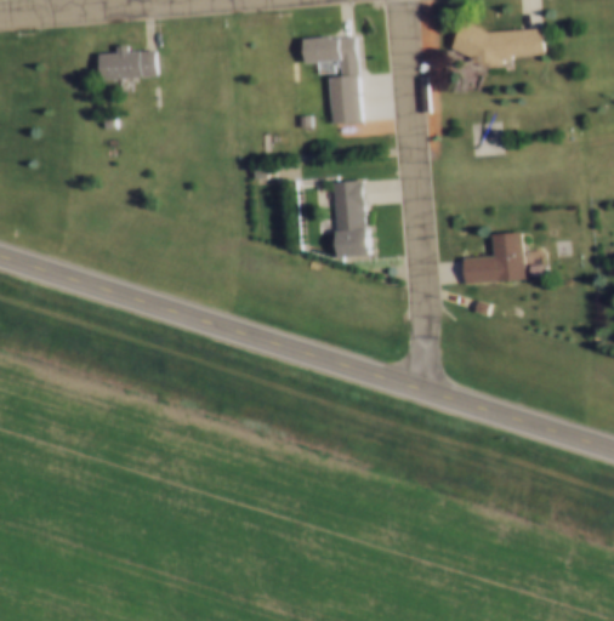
[(489,33),(544,28),(545,55),(506,57),(506,64),(477,66),(476,60),(455,46),(471,21),(489,33)]
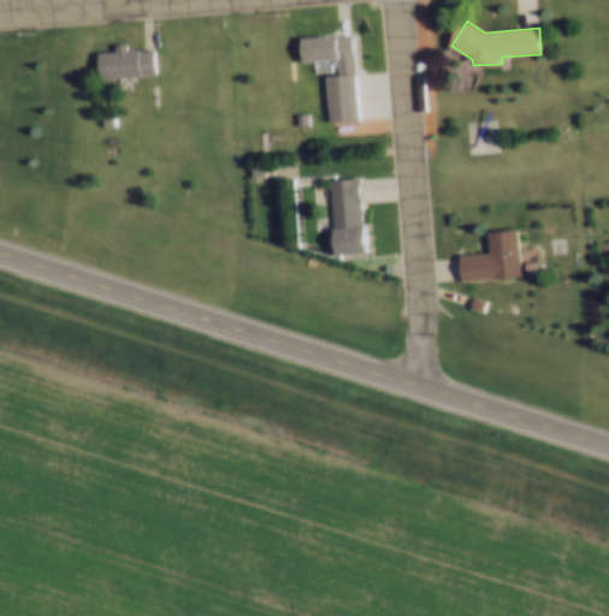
[(303,40),(352,36),(358,119),(329,122),(326,77),(338,76),(337,61),(305,64),(303,40)]
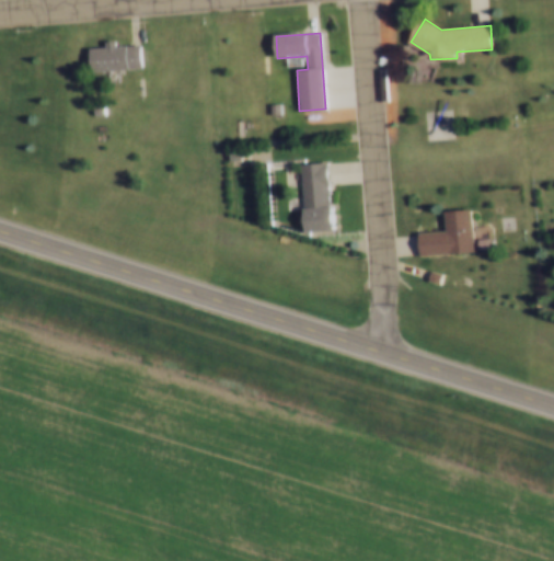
[(108,48),(107,44),(118,43),(119,47),(142,46),(143,70),(93,73),(92,49),(108,48)]
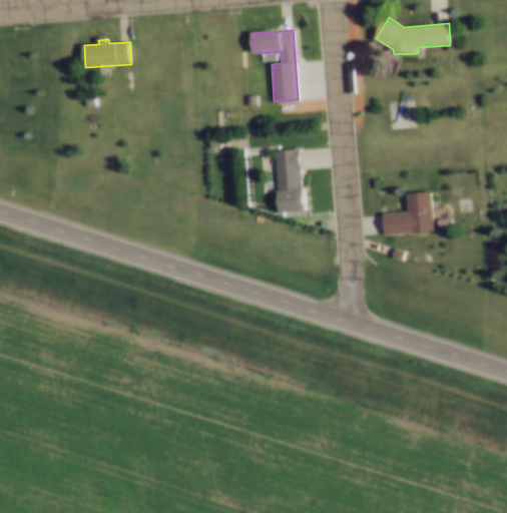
[(247,94),(255,93),(256,103),(248,104),(247,94)]
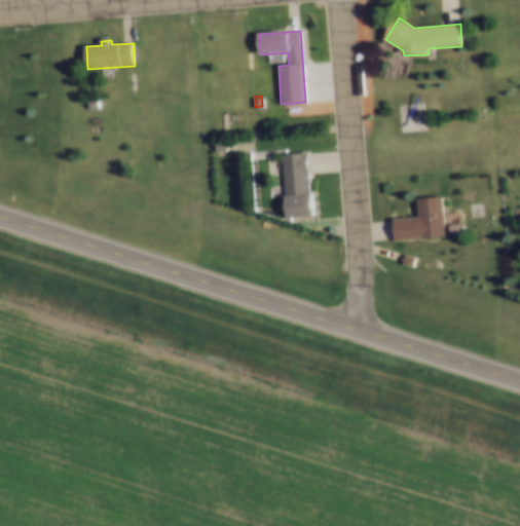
[(281,152),(305,151),(309,215),(286,216),(281,152)]
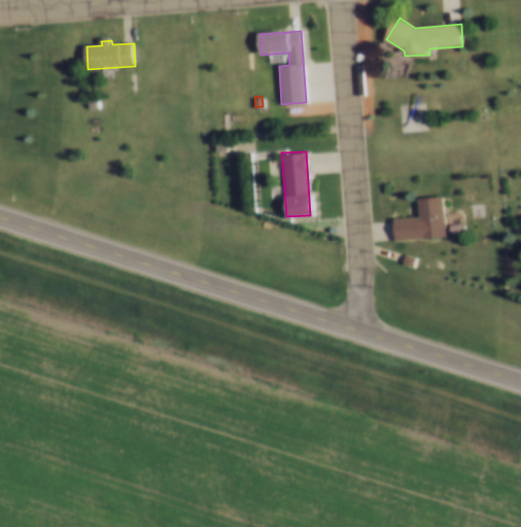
[(416,197),(441,195),(444,233),(393,237),(391,215),(417,213),(416,197)]
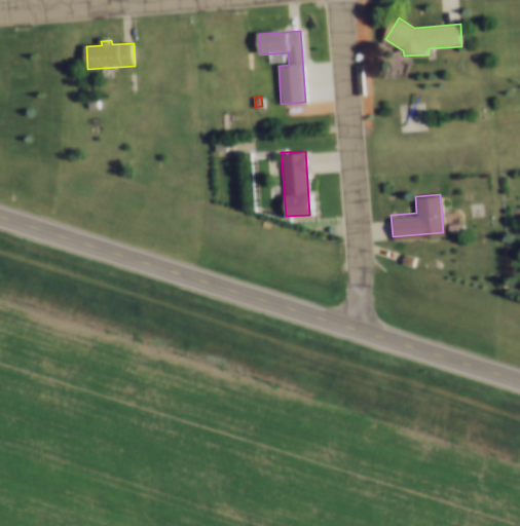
[(447,222),(457,221),(457,229),(447,230),(447,222)]
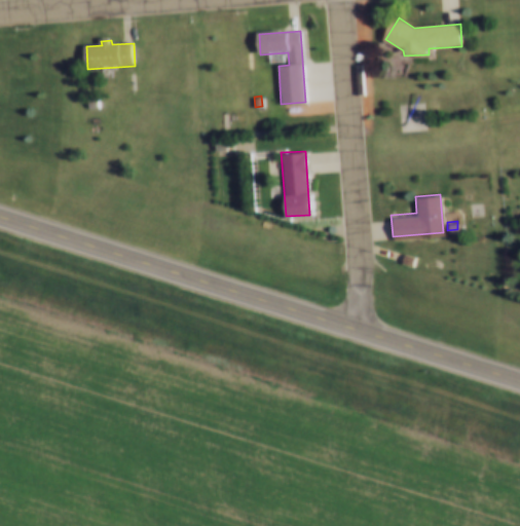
[(400,250),(410,253),(407,262),(397,258),(400,250)]
